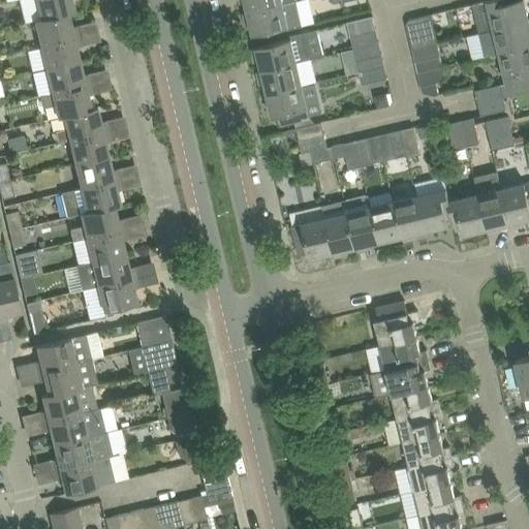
[(36,0),(40,16),(41,18),(41,19),(74,10),(71,0),(36,0)]
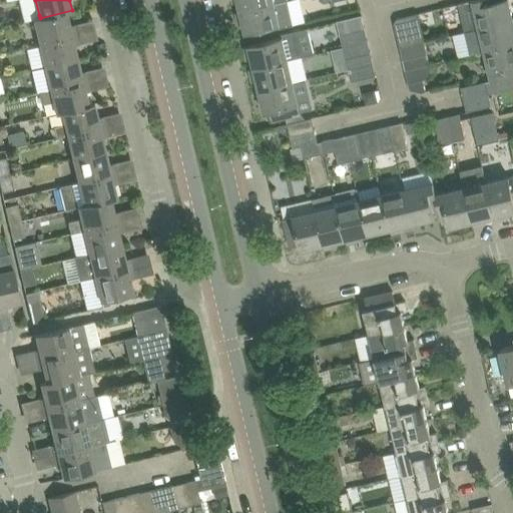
[(237,0),(240,11),(286,0),(237,0)]
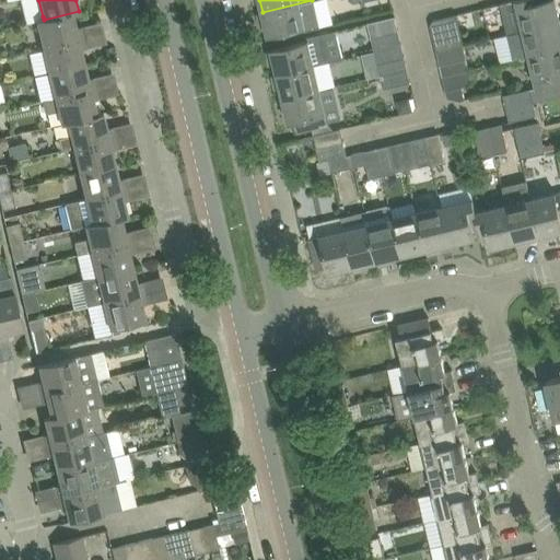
[(314,0),(312,0),(263,12),(268,37),(304,28),(305,31),(321,27),(314,0)]
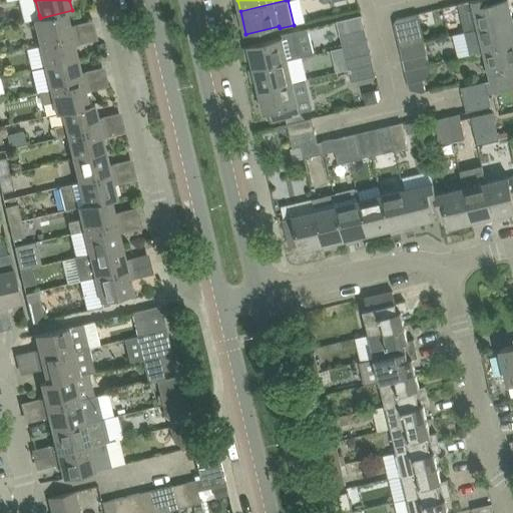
[(472,0),(458,3),(465,32),(512,20),(512,18),(508,0),(472,0)]
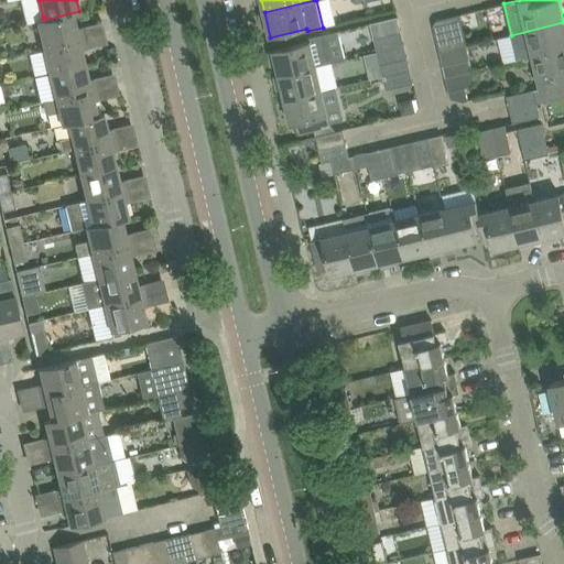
[(38,21),(43,47),(79,39),(74,13),(79,12),(79,11),(44,20),(38,21)]
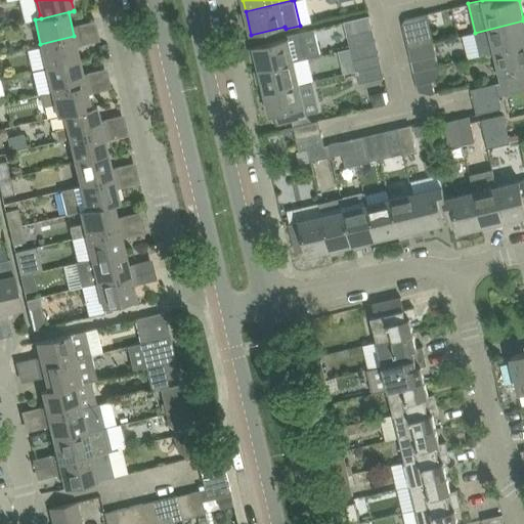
[(402,24),(408,48),(434,43),(427,13),(405,18),(402,24)]
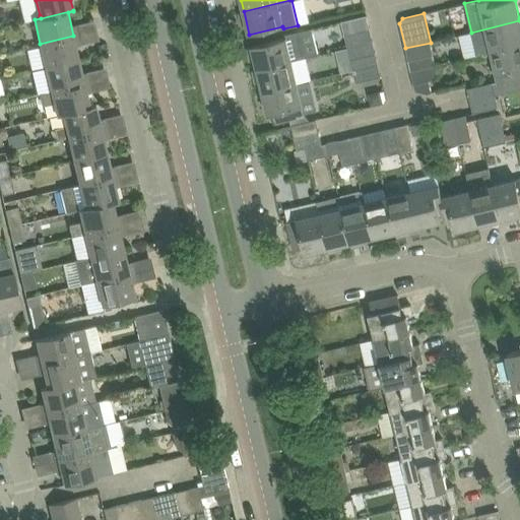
[(341,21),(347,48),(373,42),(367,15),(341,21)]
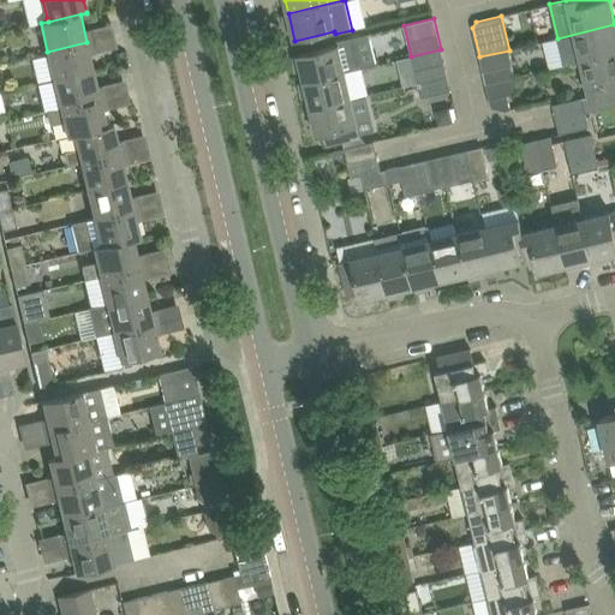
[(614,24),(557,39),(543,42),(549,69),(581,61),(614,53),(614,24)]
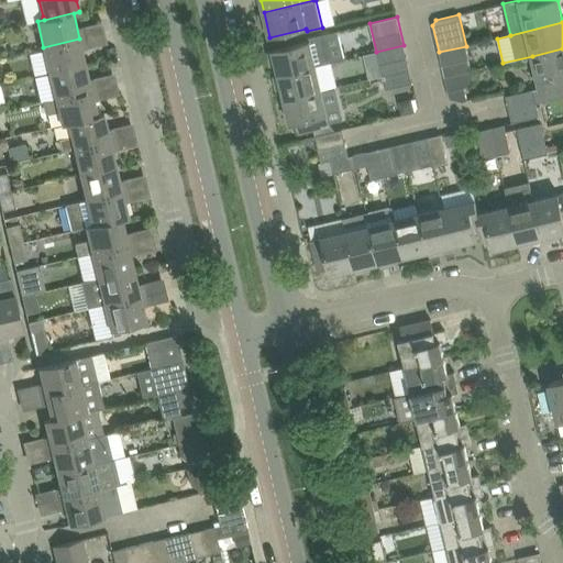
[(295,44),(273,50),(279,75),(317,66),(331,63),(323,34),(308,39),(309,41),(295,44)]
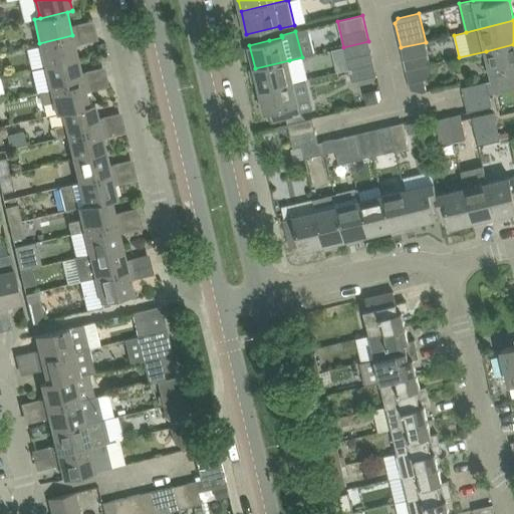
[(39,43),(45,66),(78,58),(72,35),(39,43)]
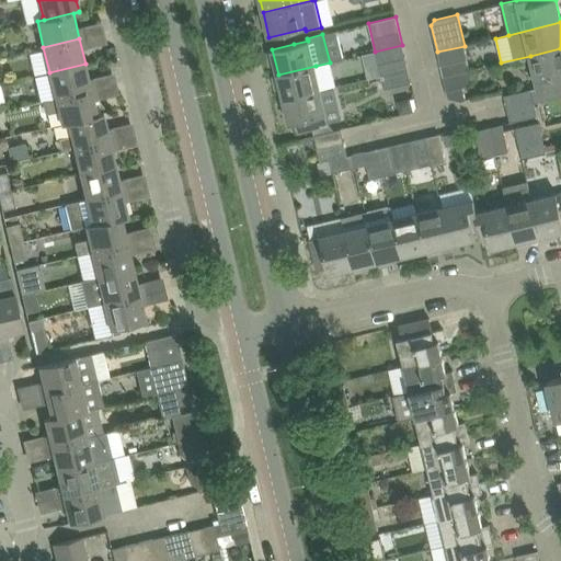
[(402,45),(375,52),(378,65),(405,58),(402,45)]
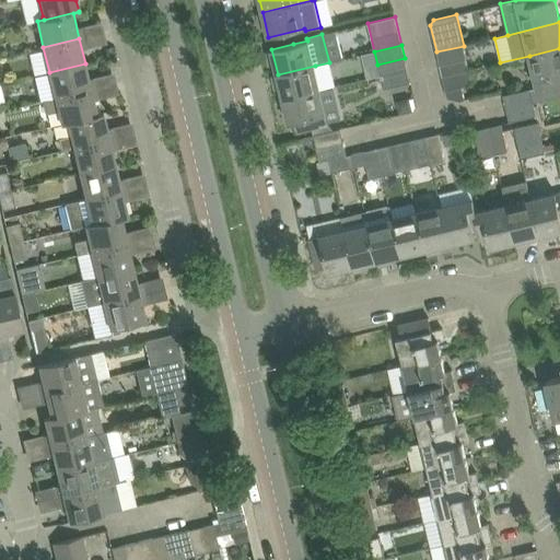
[(464,46),(436,51),(440,66),(467,59),(464,46)]
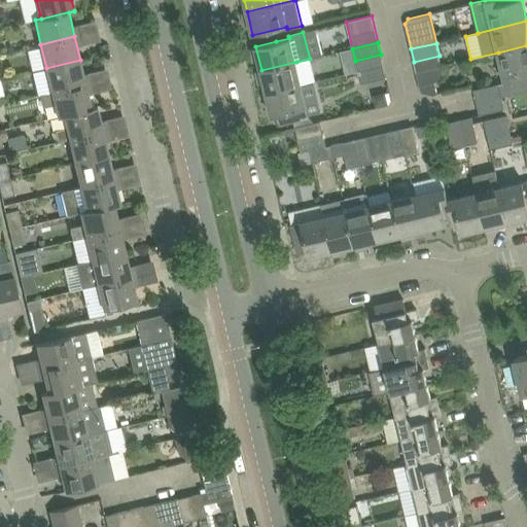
[(526,45),(498,53),(505,82),(526,76),(526,45)]
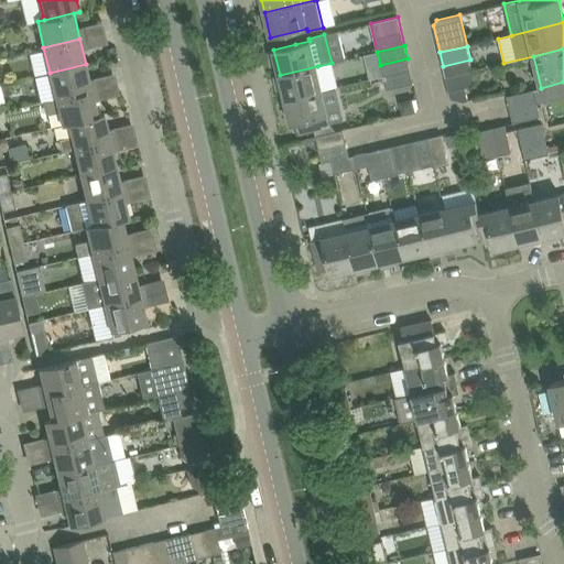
[(50,73),(55,98),(91,89),(86,64),(50,73)]
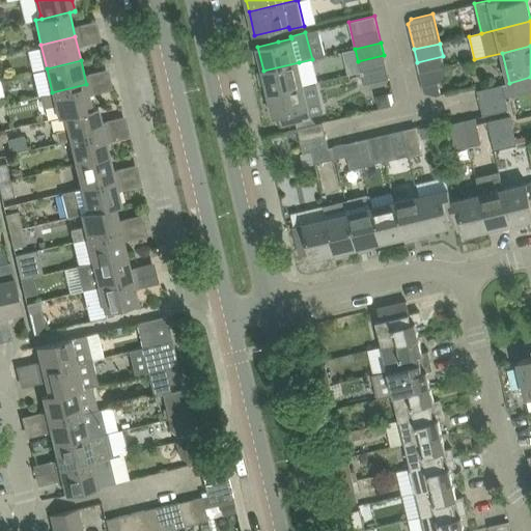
[(263,71),(269,93),(304,85),(299,62),(263,71)]
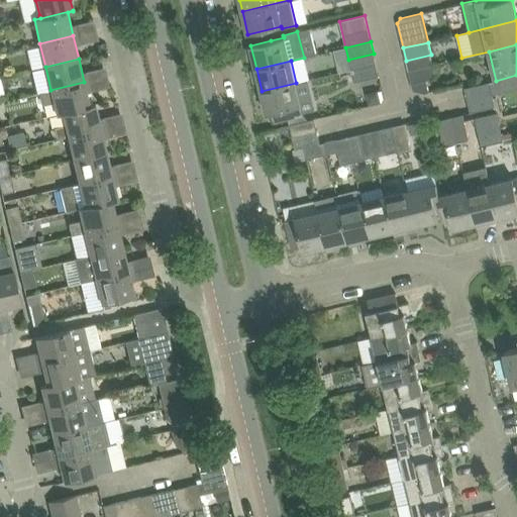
[(376,64),(372,65),(350,70),(354,83),(380,77),(376,64)]
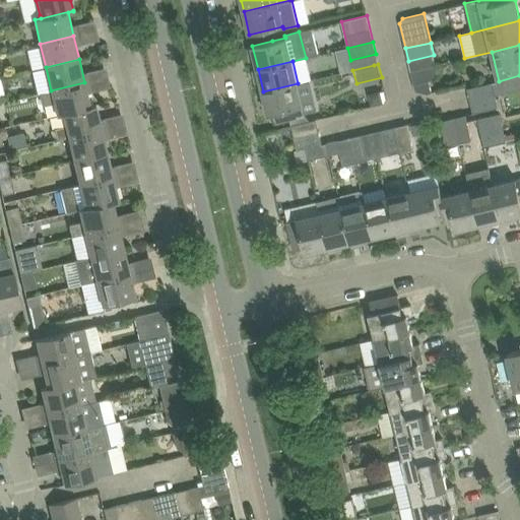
[(436,65),(414,70),(410,71),(415,91),(428,94),(432,93),(429,80),(439,78),(436,65)]
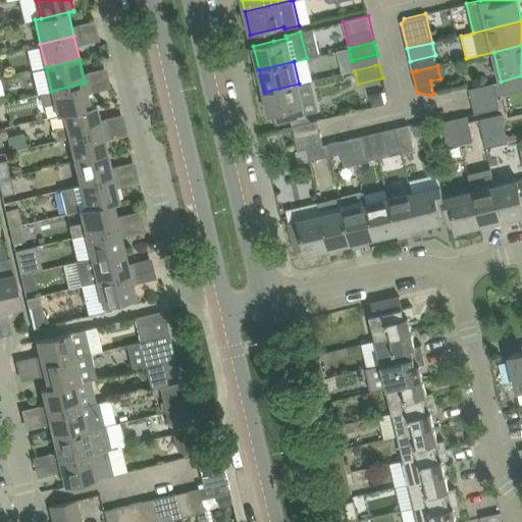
[(521,75),(501,82),(494,83),(494,84),(497,96),(521,89),(521,75)]
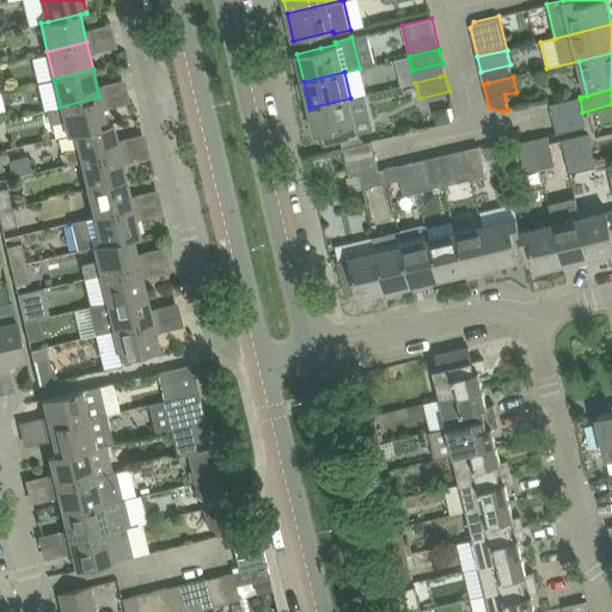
[(63,121),(67,135),(112,124),(112,123),(106,124),(99,97),(60,106),(48,110),(50,123),(63,121)]
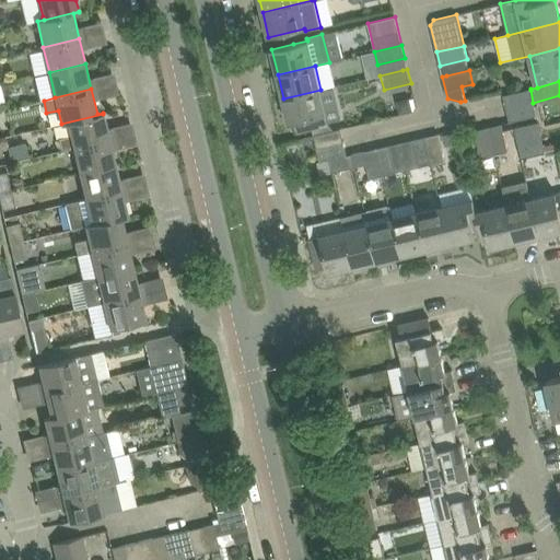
[(321,90),(283,98),(289,124),(295,123),(298,132),(313,129),(328,125),(322,93),(321,90)]
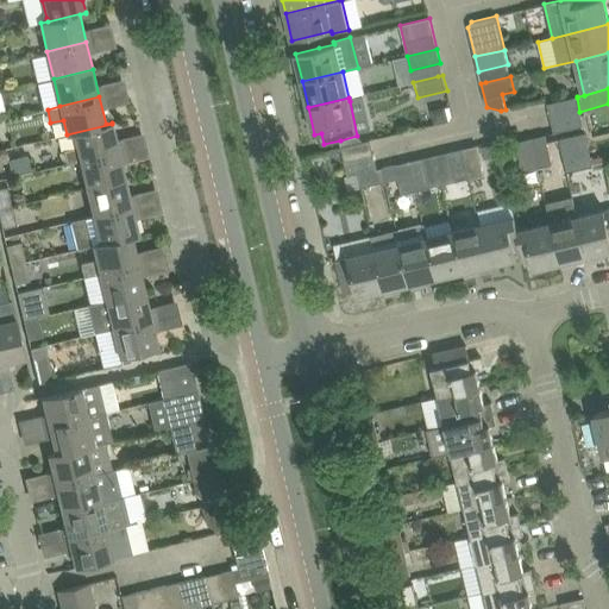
[(547,104),(551,119),(579,112),(577,98),(547,104)]
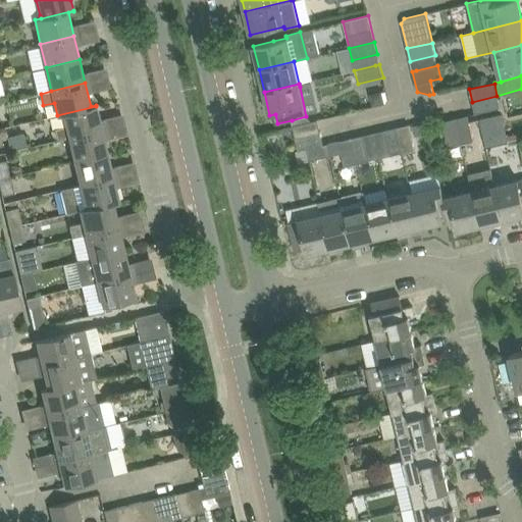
[(382,93),(371,95),(374,106),(384,103),(382,93)]
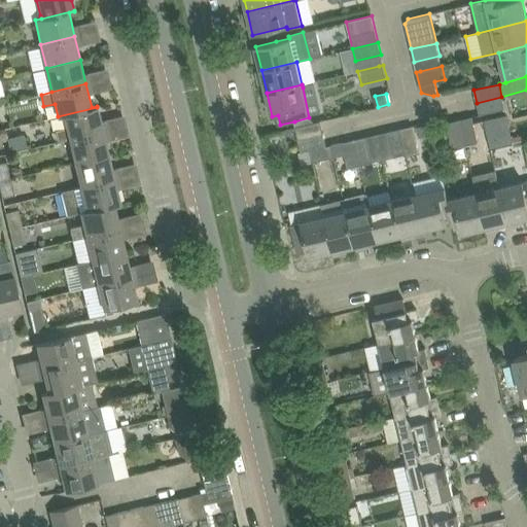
[(501,97),(477,103),(480,115),(504,109),(501,97)]
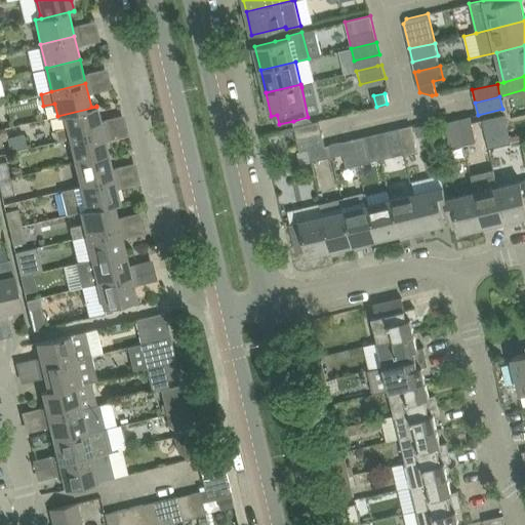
[(58,140),(70,137),(103,130),(96,107),(57,116),(57,117),(65,115),(68,126),(55,129),(58,140)]
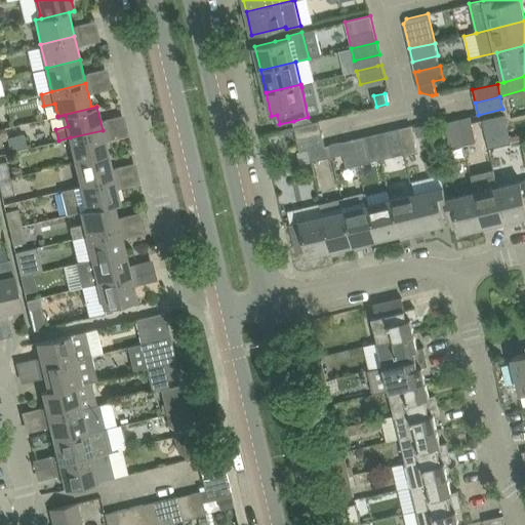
[(308,117),(293,121),(294,126),(314,122),(310,117),(308,117)]
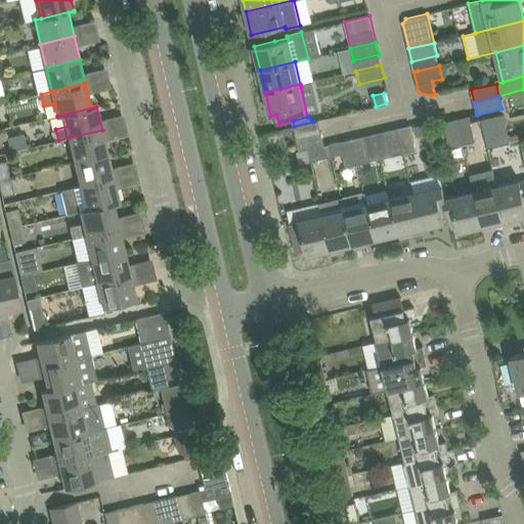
[(470,117),(456,119),(463,144),(475,141),(470,117)]
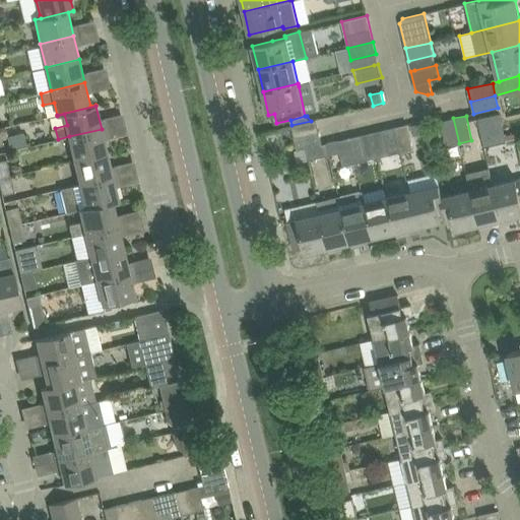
[(459,143),(453,118),(441,121),(447,146),(459,143)]
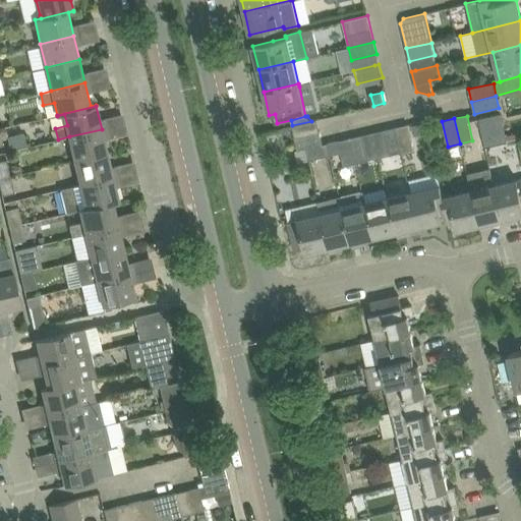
[(292,125),(295,138),(320,132),(316,120),(311,121),(292,125)]
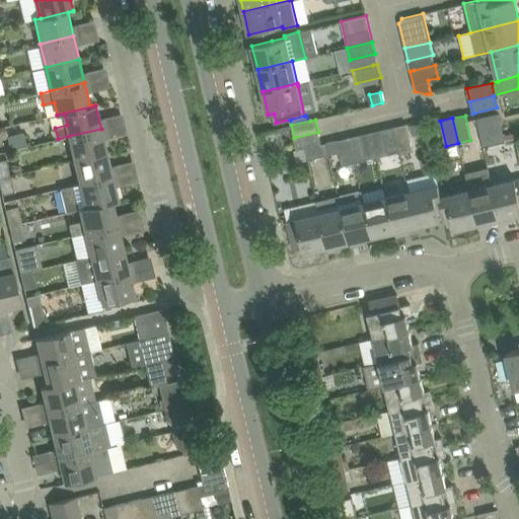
[(421,123),(411,125),(413,135),(424,133),(421,123)]
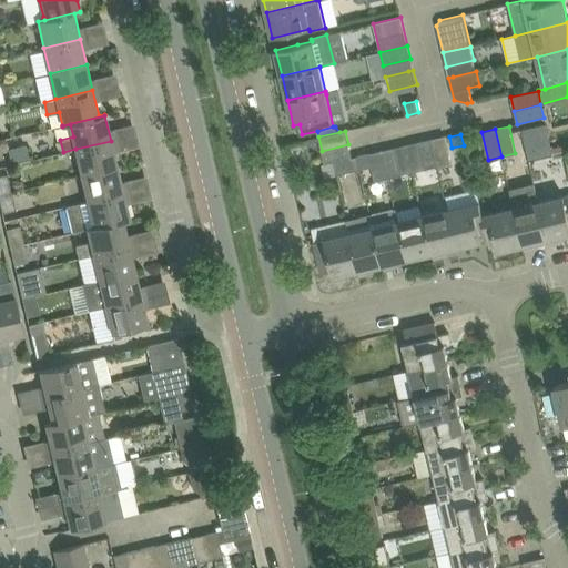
[(445,135),(432,139),(437,166),(452,163),(445,135)]
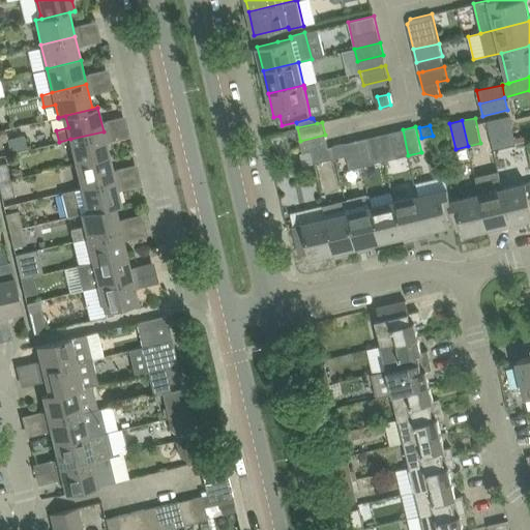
[(408,155),(403,129),(390,133),(396,158),(408,155)]
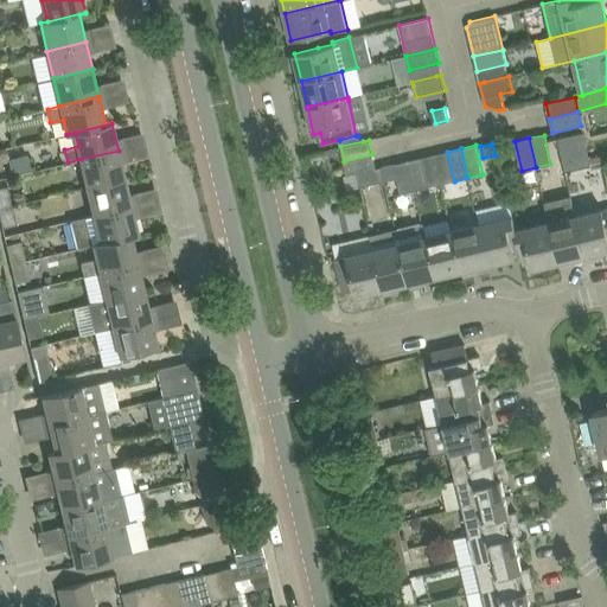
[(81,159),(88,187),(125,178),(119,151),(81,159)]
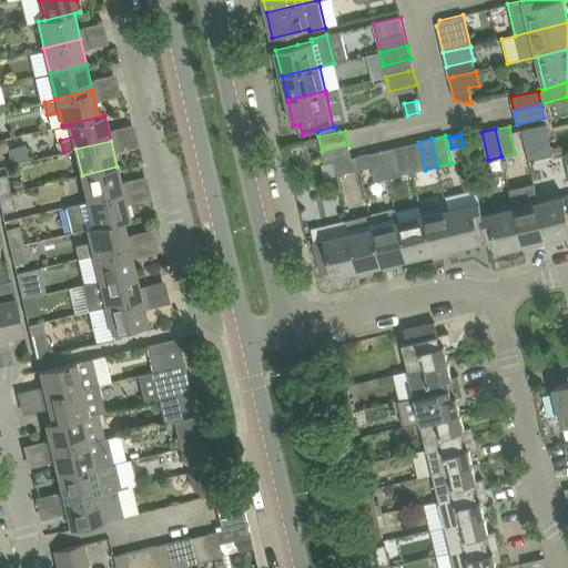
[(348,144),(322,151),(325,164),(333,162),(352,158),(348,144)]
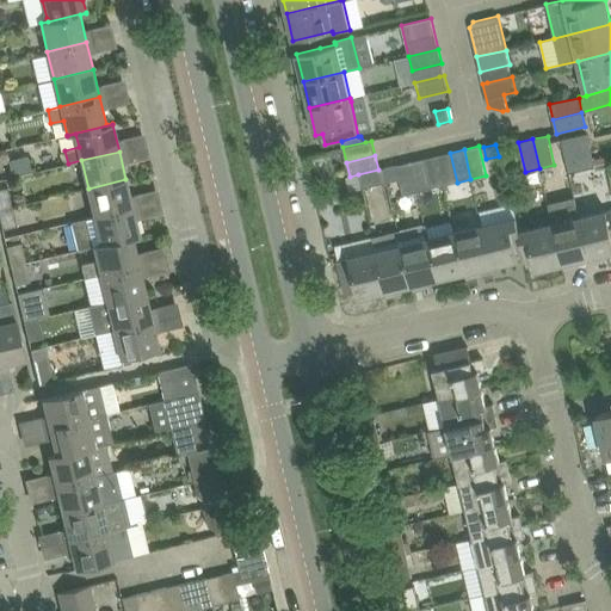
[(28,156),(10,161),(13,176),(31,171),(28,156)]
